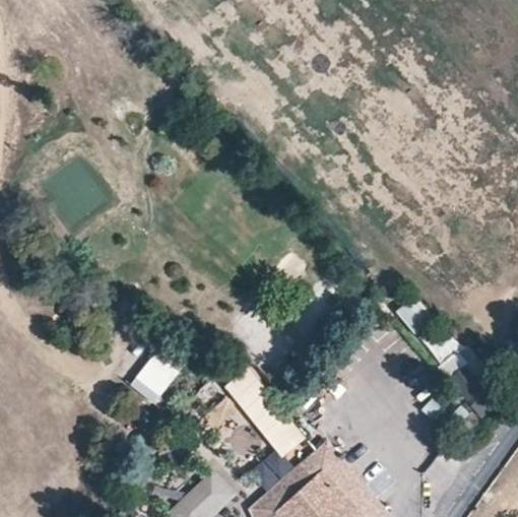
[(414,300),(394,318),(413,339),(434,321),(414,300)]
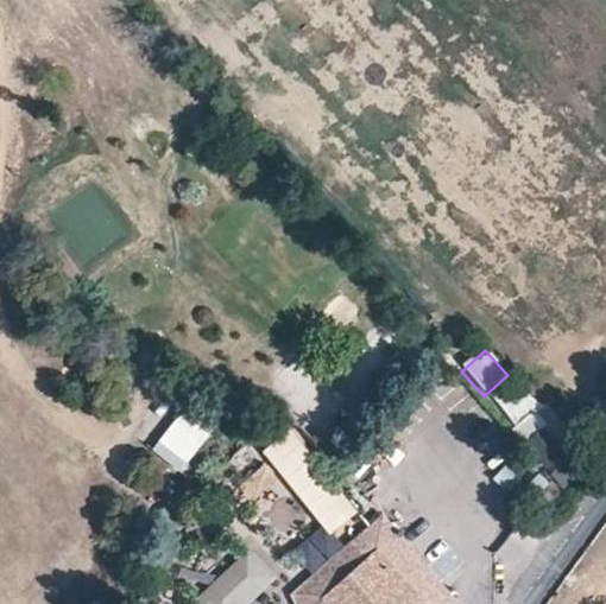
[(531,390),(502,406),(562,472),(586,450),(531,390)]
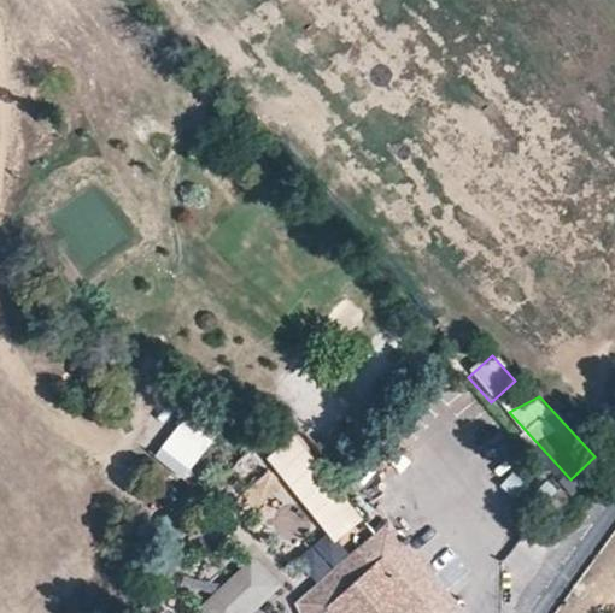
[(182,423),(152,464),(182,487),(212,444),(182,423)]
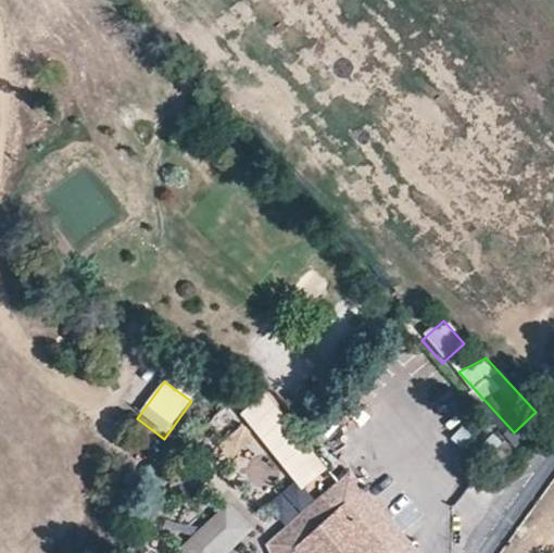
[(239,413),(301,489),(324,470),(262,394),(239,413)]
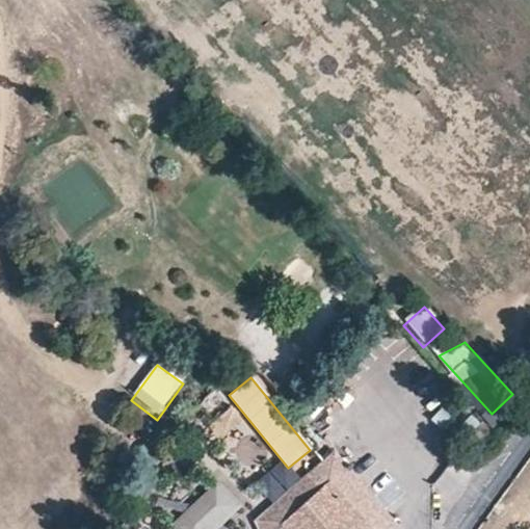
[(305,475),(318,490),(280,525),(283,528),(388,528),(393,524),(329,453),(305,475)]
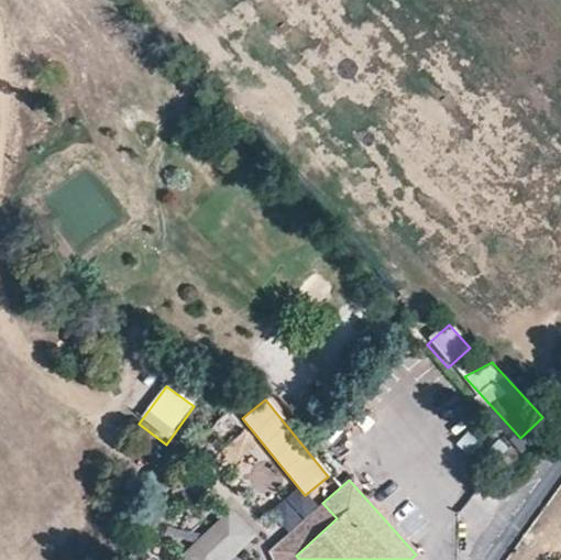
[(180,559),(234,559),(256,540),(231,513),(180,559)]
